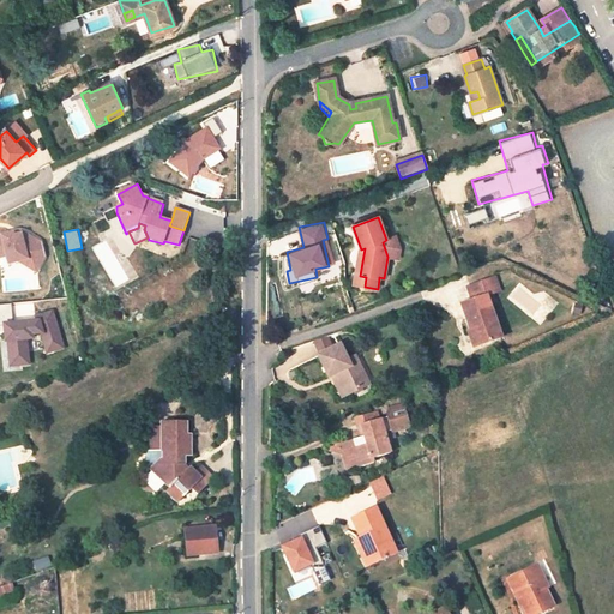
[(43,265),(40,232),(0,234),(0,259),(8,258),(10,268),(43,265)]
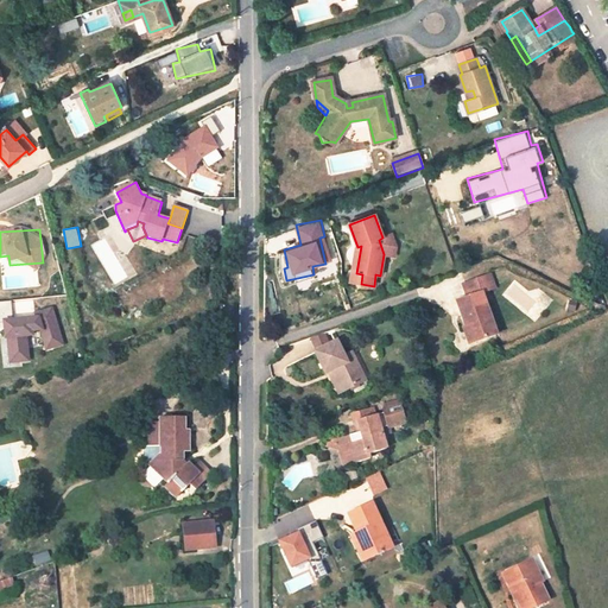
[(358,247),(352,272),(356,273),(361,246),(358,247)]
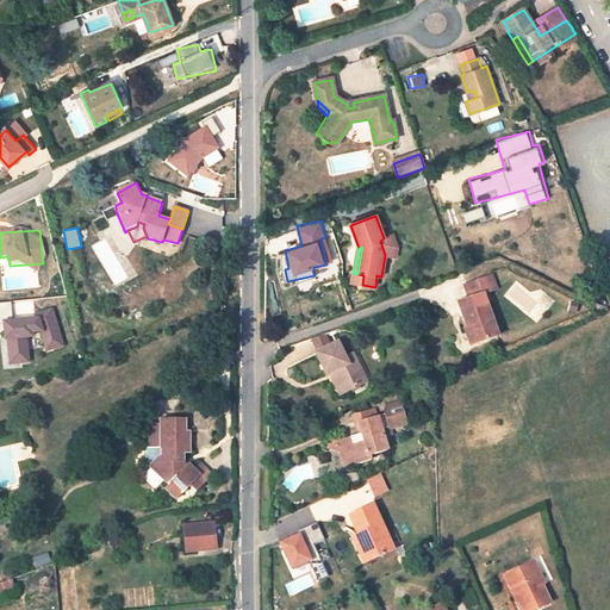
[(352,284),(362,285),(363,275),(358,274),(353,273),(352,284)]
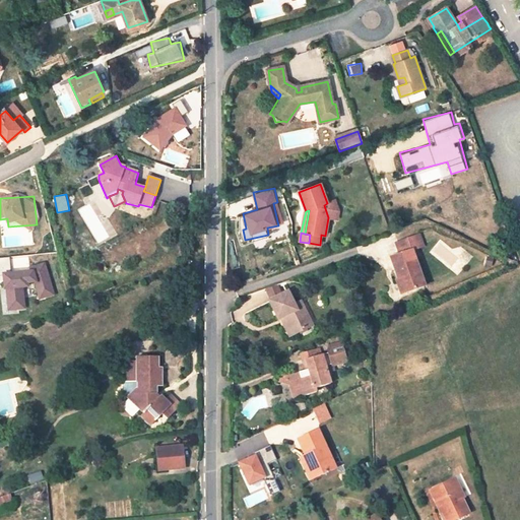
[(424,286),(411,252),(423,248),(418,237),(395,245),(399,256),(391,259),(399,280),(404,279),(408,293),(424,286)]
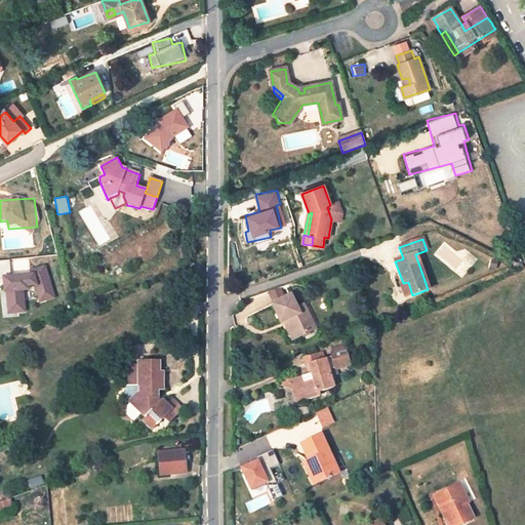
[(0,277),(4,277),(8,314),(27,312),(25,289),(37,288),(38,300),(53,299),(50,269),(11,272),(10,259),(0,259),(0,277)]
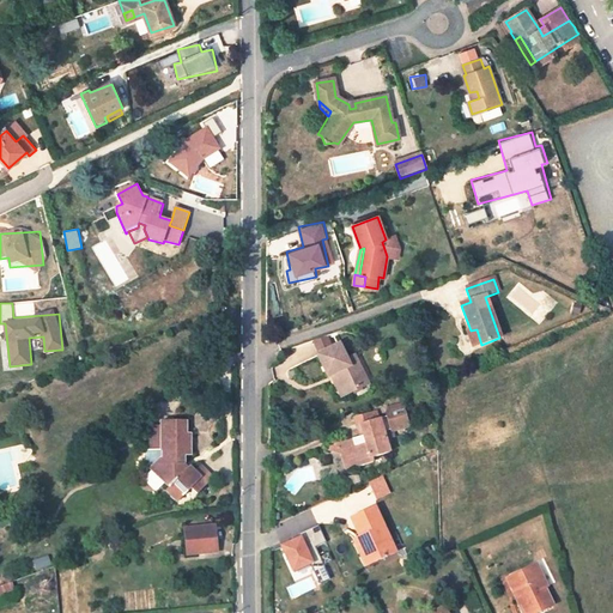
[(474,347),(481,345),(477,329),(471,331),(468,332),(474,347)]
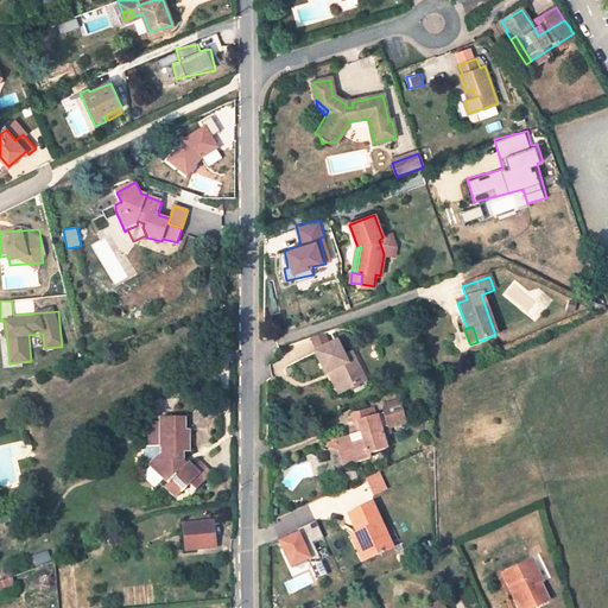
[(343,356),(336,342),(315,353),(324,375),(328,373),(333,372),(343,393),(366,381),(350,354),(343,356)]
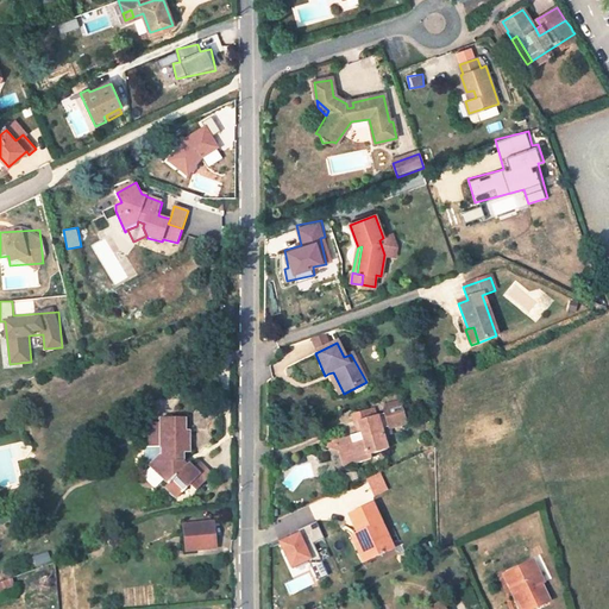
[(339,395),(344,394),(333,372),(328,374),(339,395)]
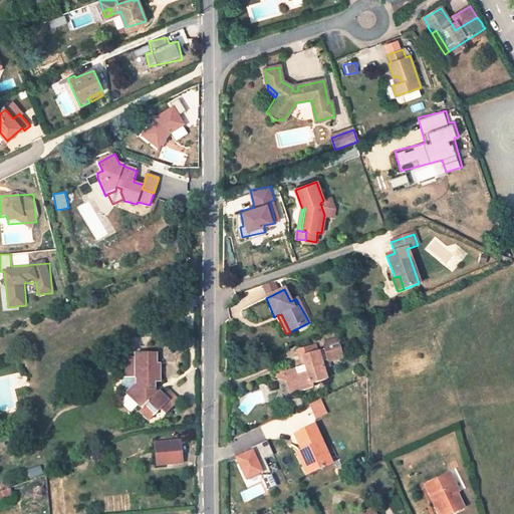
[(323,368),(321,363),(328,360),(344,355),(338,337),(325,342),(324,345),(324,348),(311,352),(302,355),(306,365),(301,366),(284,371),(291,395),(312,388),(311,383),(326,378),(323,368)]
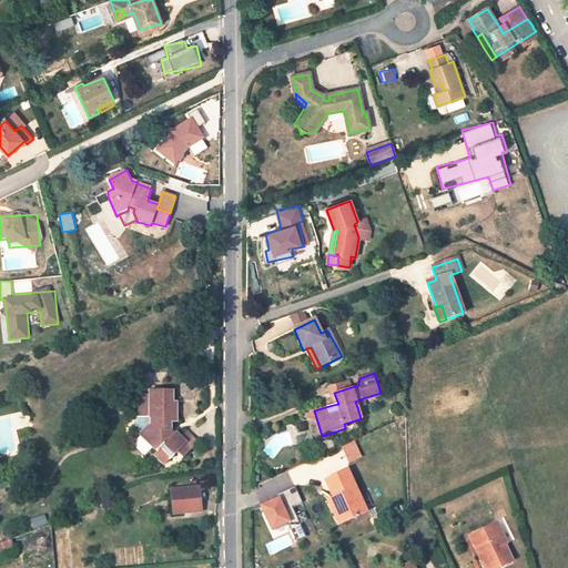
[(343,384),(328,388),(333,405),(338,404),(334,393),(344,389),(343,384)]
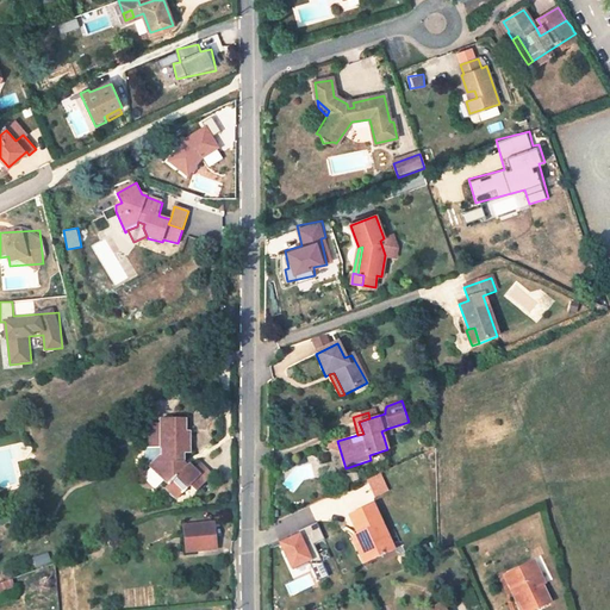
[(185,419),(161,419),(161,424),(151,424),(145,448),(150,449),(150,467),(169,485),(172,483),(184,493),(191,486),(197,492),(207,481),(190,465),(187,467),(185,464),(185,453),(191,453),(191,436),(186,436),(186,433),(185,419)]
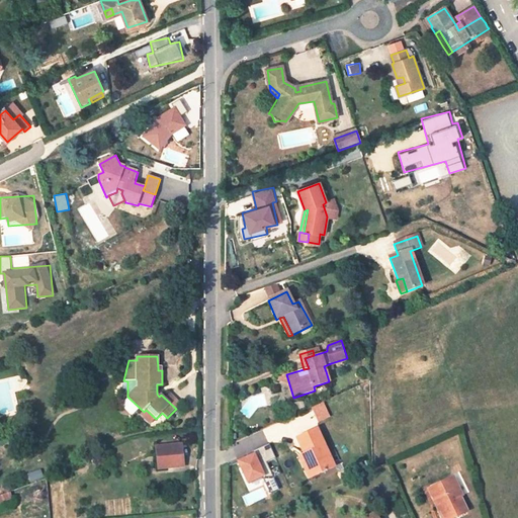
[(165,399),(176,409),(181,403),(170,394),(165,399)]
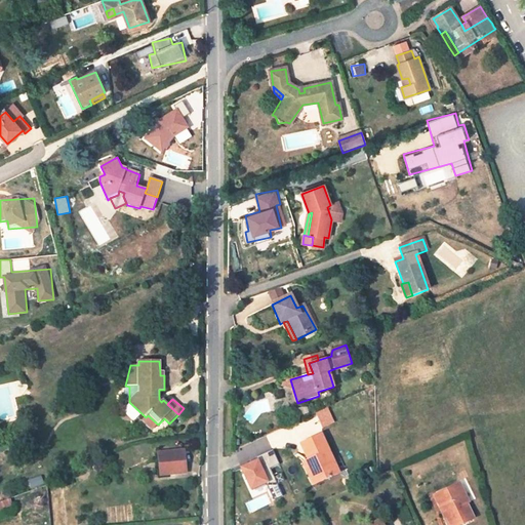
[(320,412),(326,423),(336,419),(331,407),(320,412)]
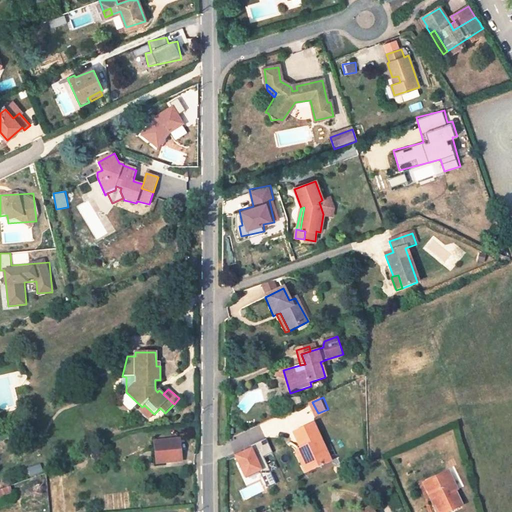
[(148,420),(154,414),(144,405),(142,407),(139,411),(148,420)]
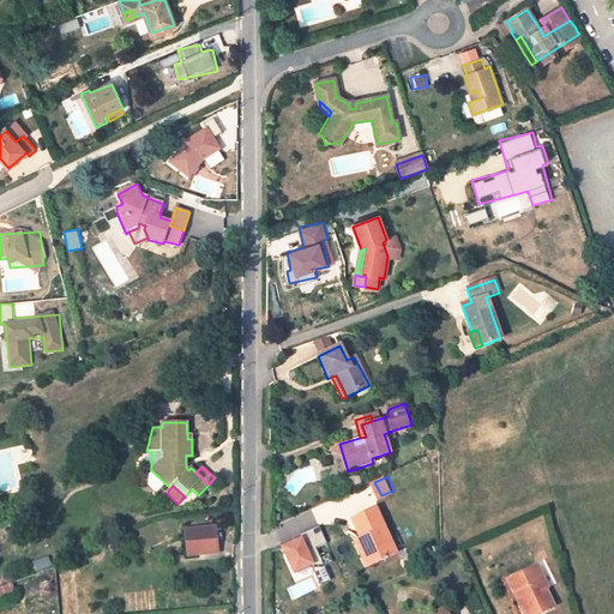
[(396,553),(375,510),(353,519),(361,539),(355,541),(367,567),(396,553)]
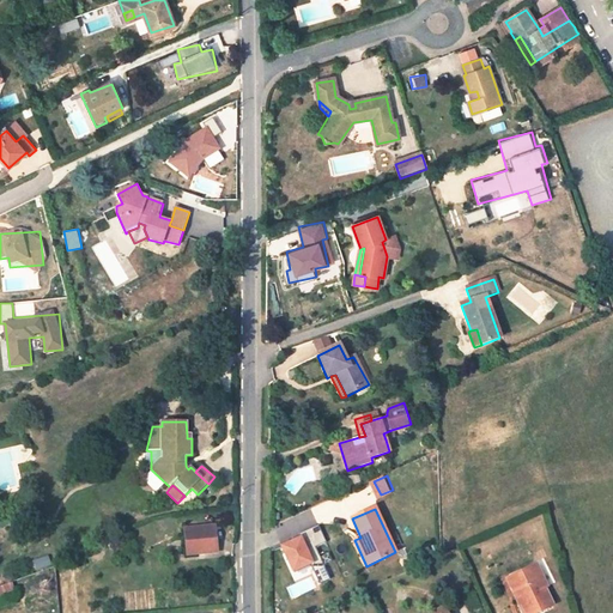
[(214,528),(187,530),(189,547),(205,546),(206,552),(217,551),(214,528)]
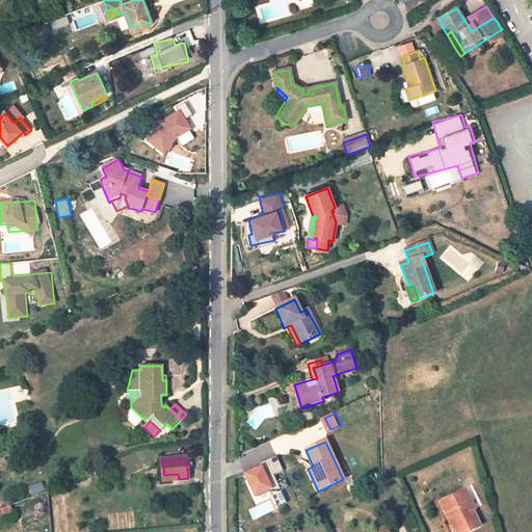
[(44,489),(42,483),(30,487),(33,494),(44,489)]
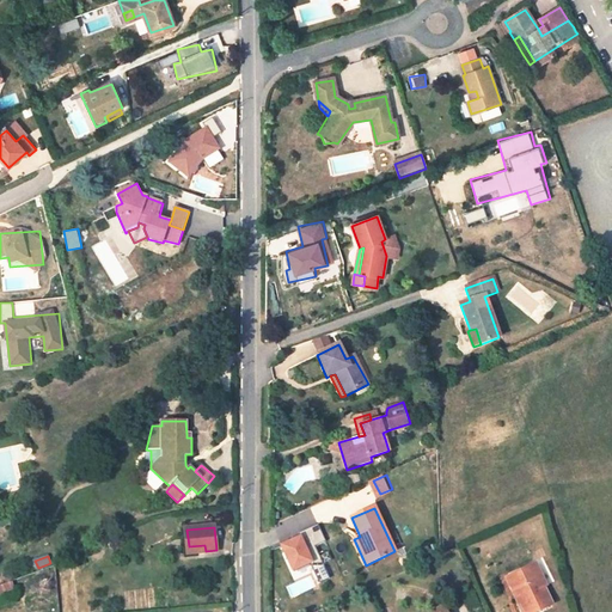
[(536,564),(513,575),(522,597),(516,600),(521,611),(537,611),(551,605),(543,587),(545,587),(536,564)]
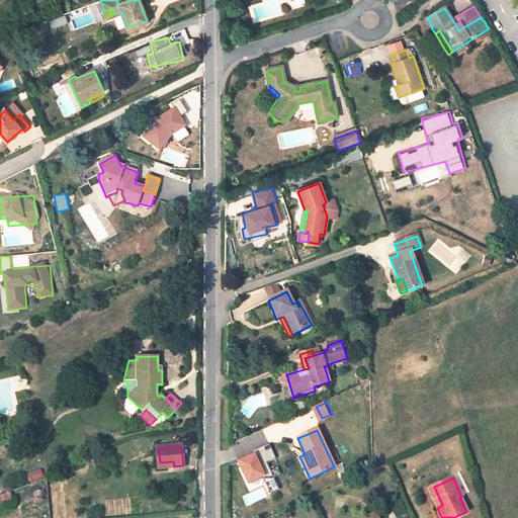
[(428,490),(437,508),(442,505),(434,487),(428,490)]
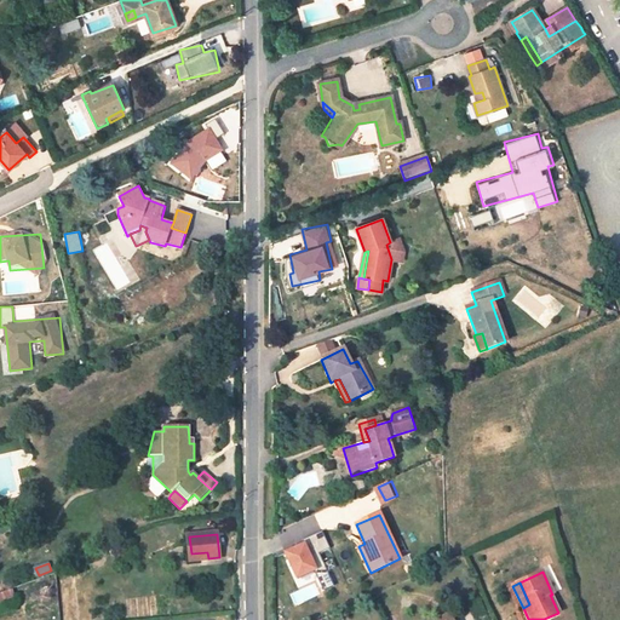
[(0,592),(0,603),(16,597),(12,589),(0,592)]
